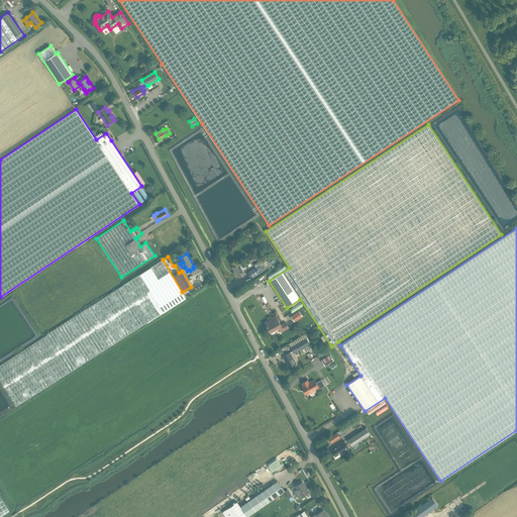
[(273,267),(278,264),(275,259),(270,263),(273,267)]
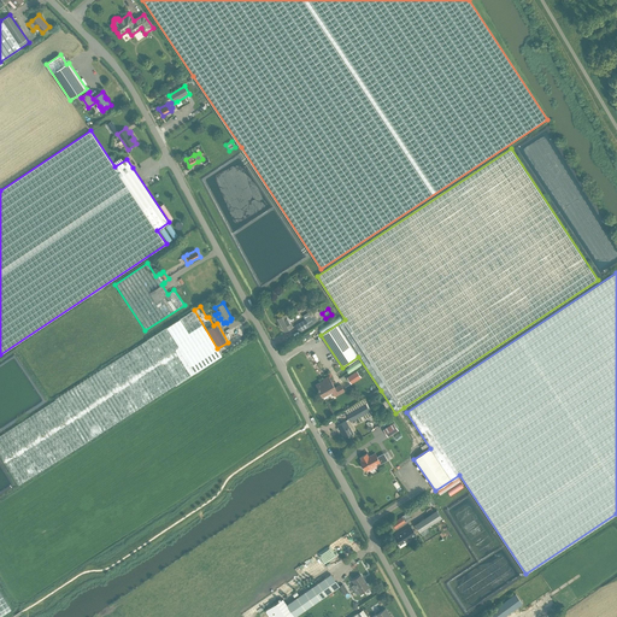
[(0,456),(18,486),(222,356),(217,348),(194,310),(56,399),(56,400),(0,435),(0,456)]
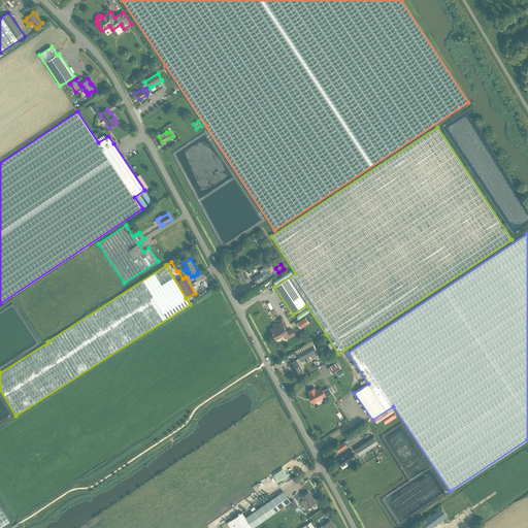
[(249,267),(244,269),(237,272),(243,284),(251,279),(249,275),(252,273),(249,267)]
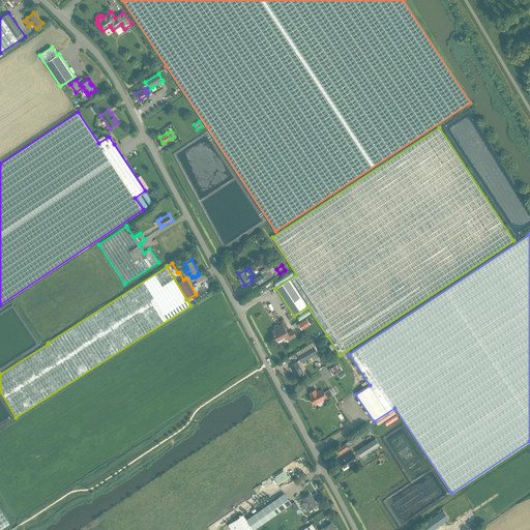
[(262,274),(254,280),(257,285),(272,275),(269,271),(267,272),(264,268),(260,271),(262,274)]
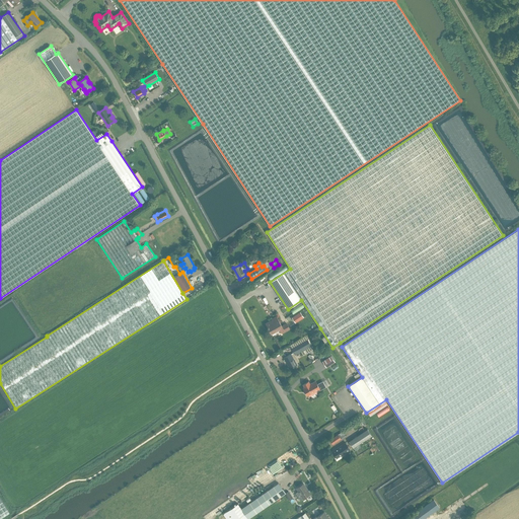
[(295,322),(304,316),(300,311),(292,317),(295,322)]
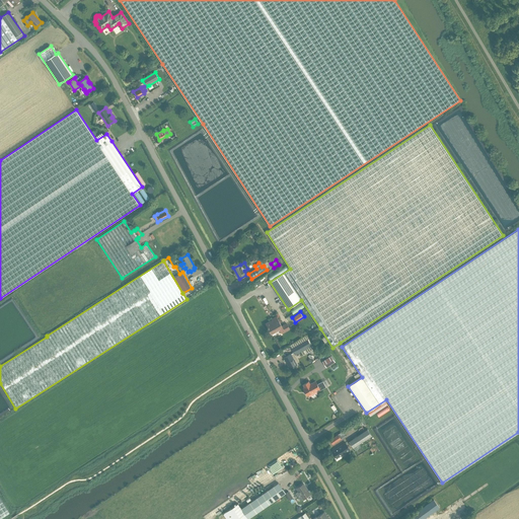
[(271,334),(279,328),(282,334),(290,328),(287,323),(282,326),(277,316),(273,318),(274,320),(271,321),(266,323),(271,334)]
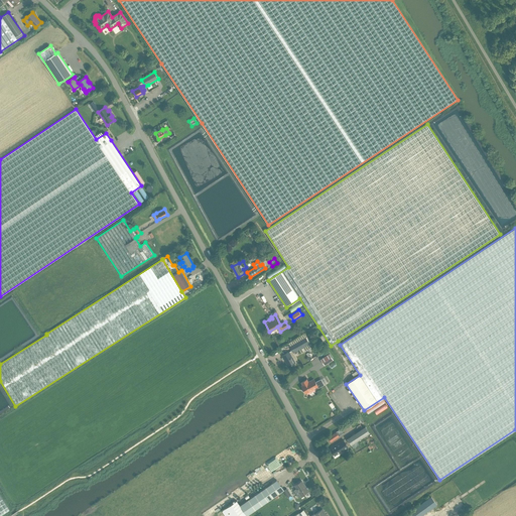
[(303,334),(288,344),(289,347),(292,351),(292,350),(293,353),(298,350),(300,354),(311,348),(309,344),(305,338),(303,334)]
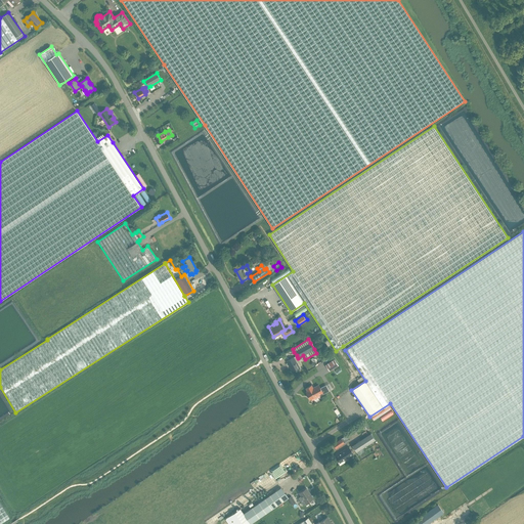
[(301,362),(298,358),(297,355),(297,356),(287,361),(293,373),(303,366),(301,363),(302,363),(301,362)]
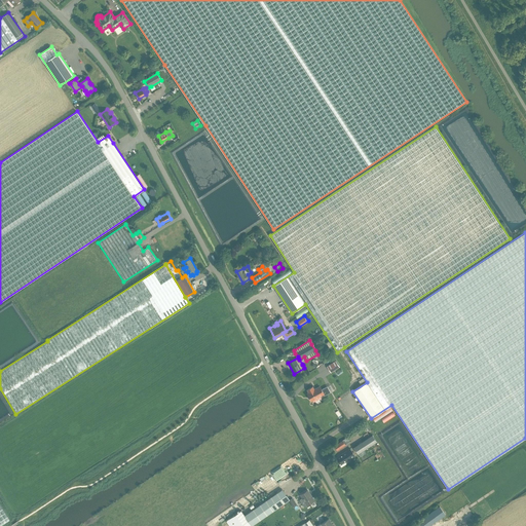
[(336,361),(327,366),(331,372),(340,367),(336,361)]
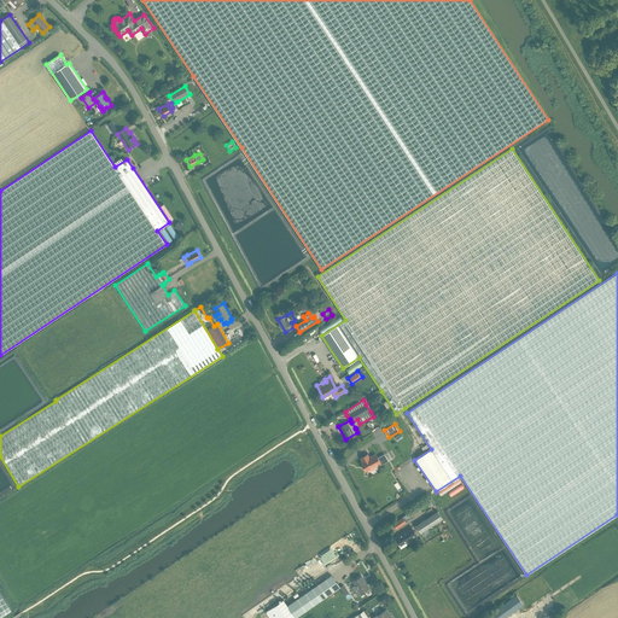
[(366,471),(380,462),(380,465),(388,461),(384,454),(378,458),(375,454),(369,458),(367,454),(361,458),(362,461),(361,462),(362,464),(361,466),(362,468),(365,468),(366,471)]
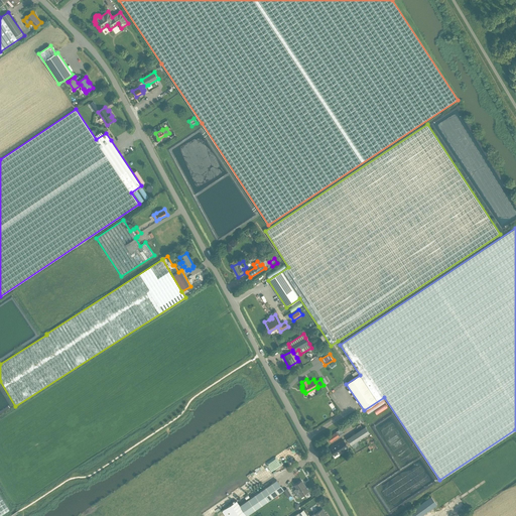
[(360,414),(357,415),(357,416),(355,417),(356,419),(359,418),(361,422),(364,421),(360,414)]
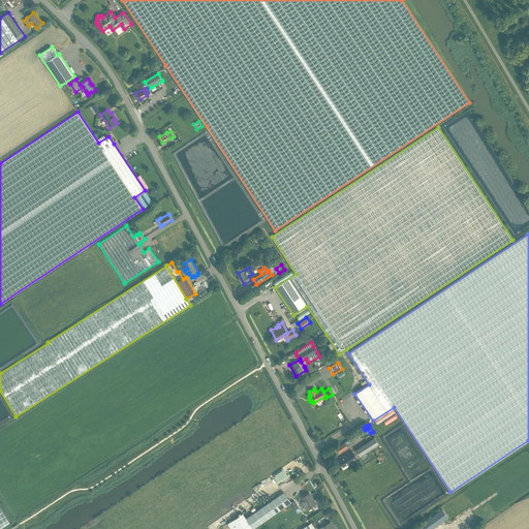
[(362,460),(369,456),(367,452),(379,444),(374,437),(355,449),(362,460)]
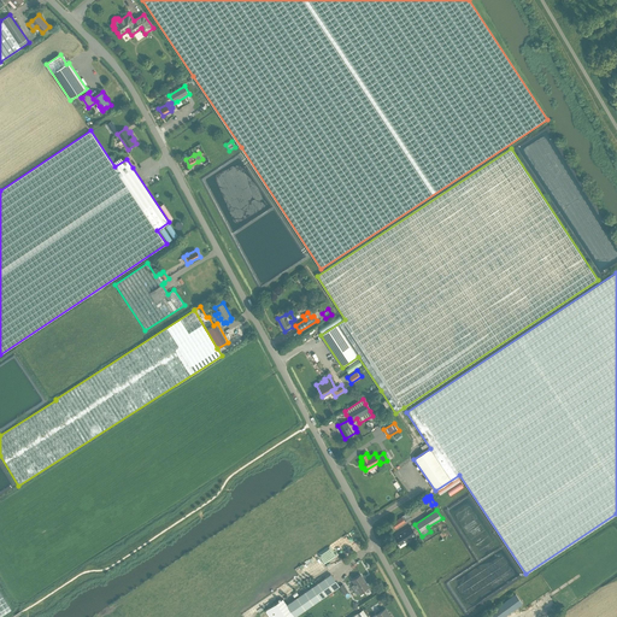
[(401,516),(392,523),(395,529),(405,522),(411,518),(407,512),(401,517),(401,516)]
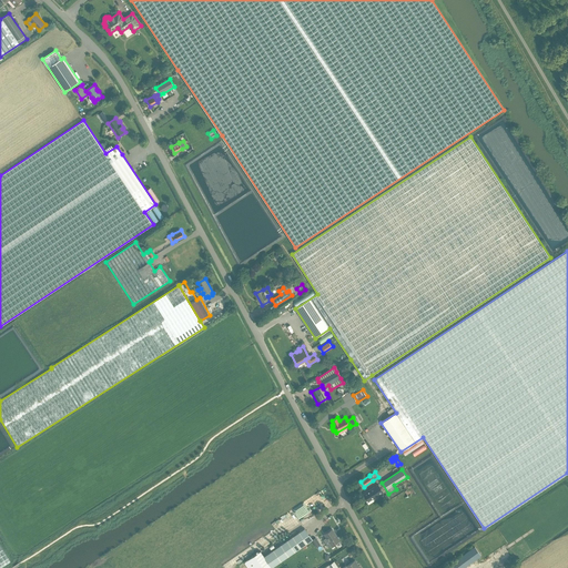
[(378,484),(359,496),(365,504),(383,492),(378,484)]
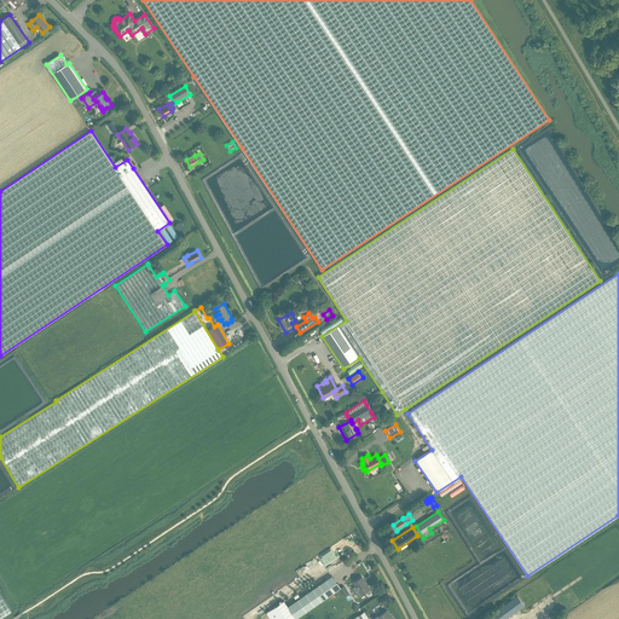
[(294,618),(340,589),(345,596),(350,594),(343,586),(341,588),(333,576),(288,606),(284,601),(266,613),(270,618),(294,618)]
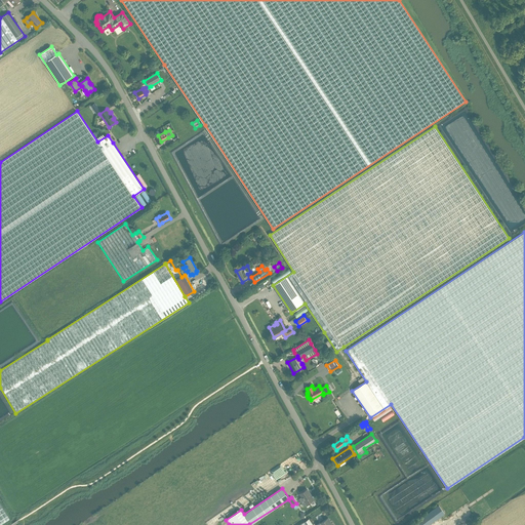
[(300,497),(299,498),(299,499),(303,505),(304,505),(306,505),(307,503),(307,505),(314,499),(308,489),(299,493),(301,496),(300,497)]
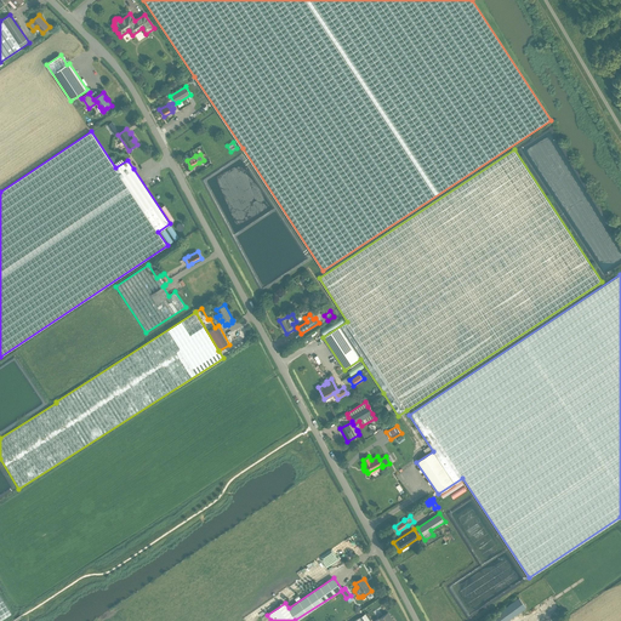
[(0,620),(12,613),(0,594),(0,620)]
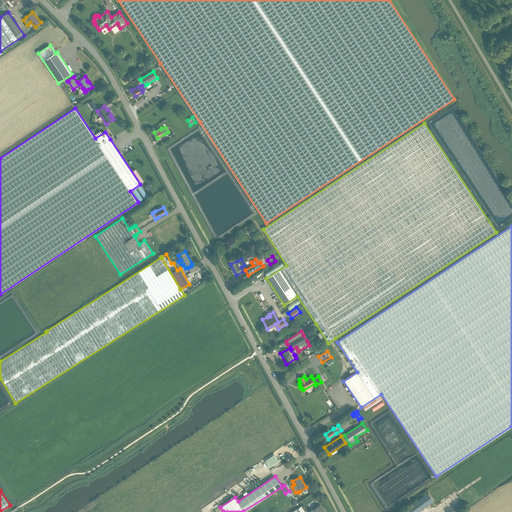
[(428,493),(406,510),(407,511),(418,511),(434,501),(428,493)]
